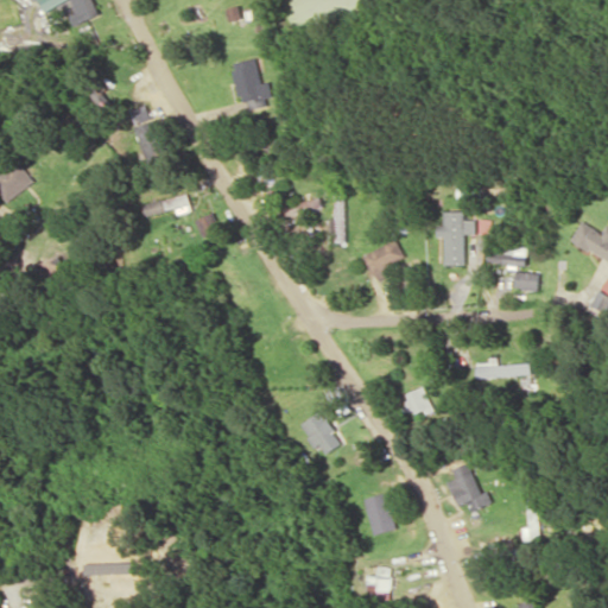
[(40,0),(48,12),(68,0),(40,0)]
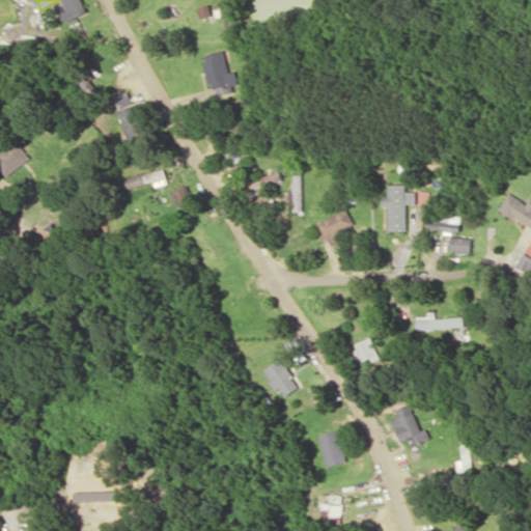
[(64,0),(70,9),(63,12),(67,22),(90,11),(85,0),(64,0)]
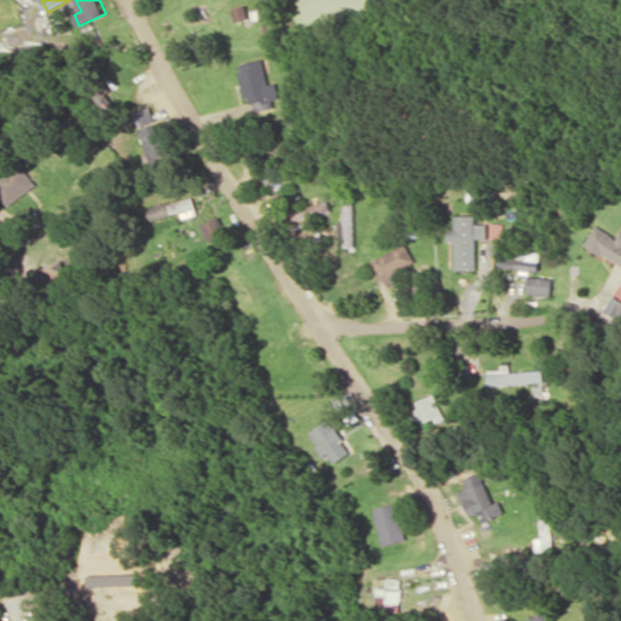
[(241,63),(252,112),(283,106),(278,81),(271,84),(265,58),(241,63)]
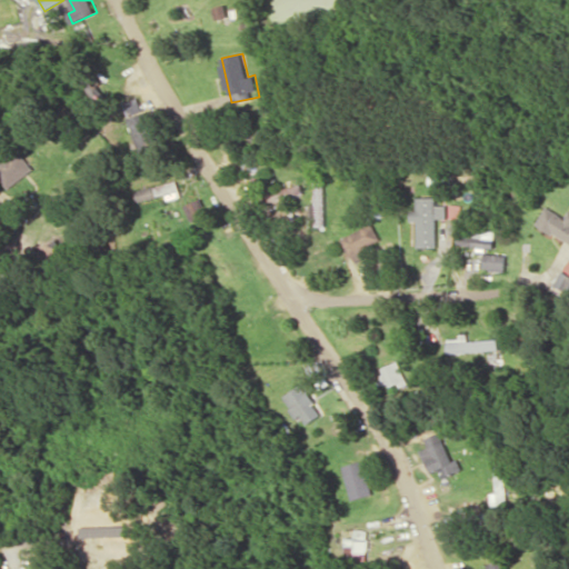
[(145,109),(140,99),(127,105),(131,115),(145,109)]
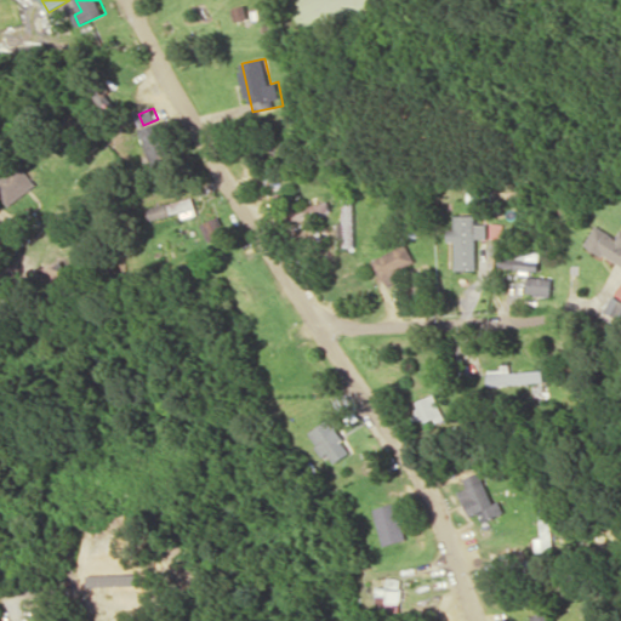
[(153,161),(171,157),(161,123),(143,127),(153,161)]
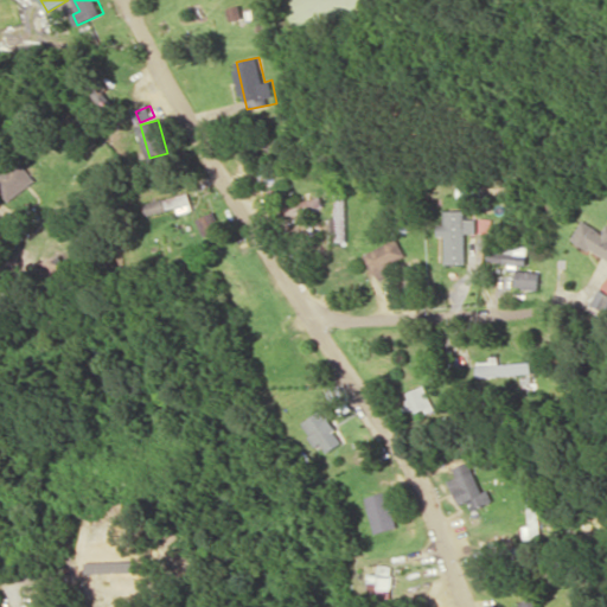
[(0,187),(6,199),(34,183),(23,161),(0,173),(0,187)]
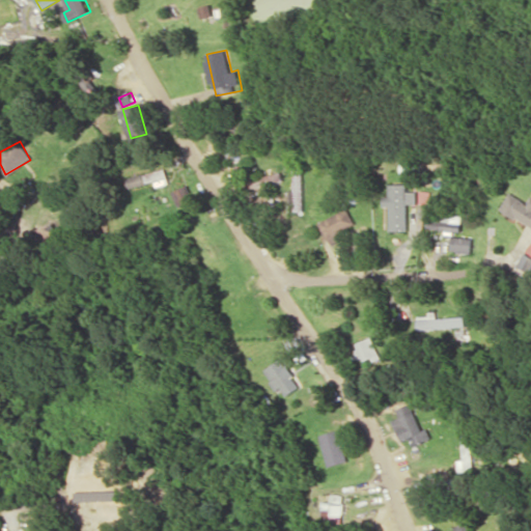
[(127,178),(129,188),(156,180),(157,186),(169,183),(165,168),(127,178)]
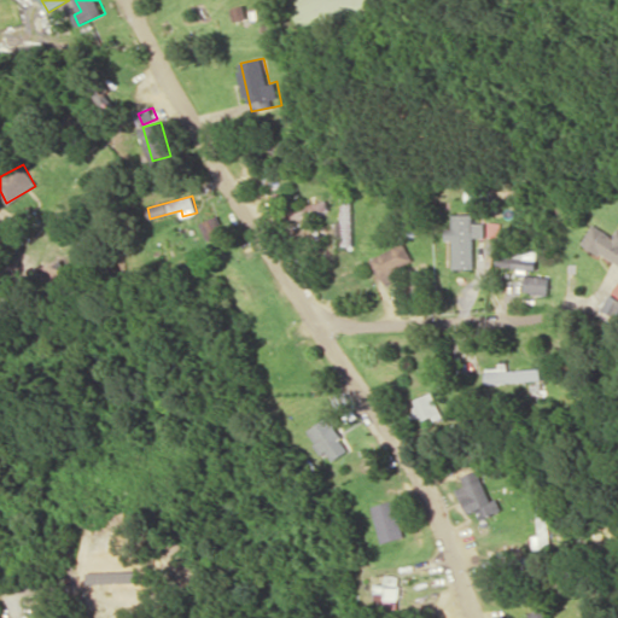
[(327,199),(284,208),(286,220),(312,215),(316,243),(353,235),(345,197),(340,198),(344,220),(332,222),(327,199)]
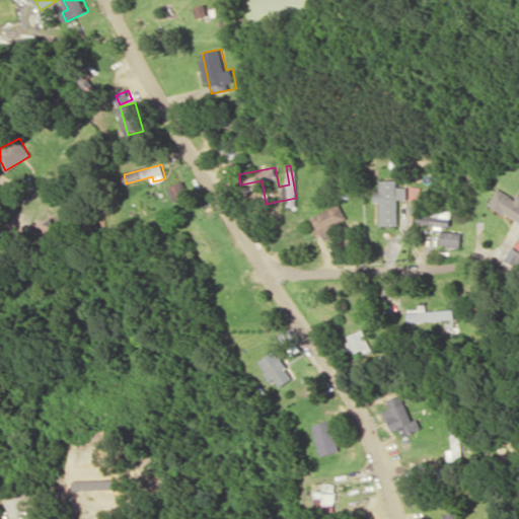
[(398,224),(397,199),(408,199),(408,187),(398,187),(397,178),(380,179),(380,192),(374,192),(374,202),(380,202),(380,225),(398,224)]
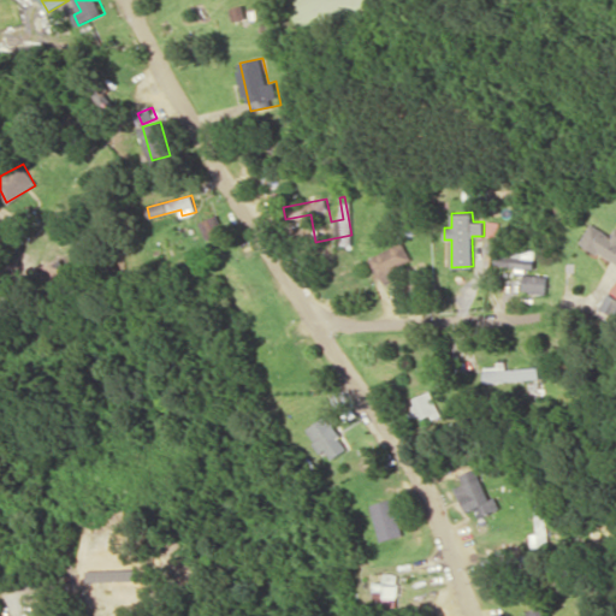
[(207,237),(224,232),(218,215),(201,220),(207,237)]
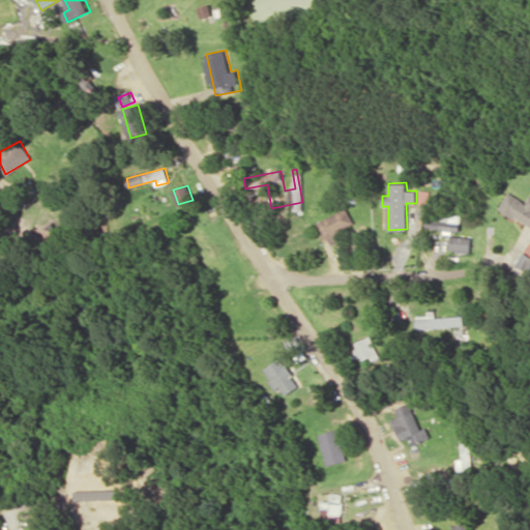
[(430,203),(430,190),(419,190),(419,203),(430,203)]
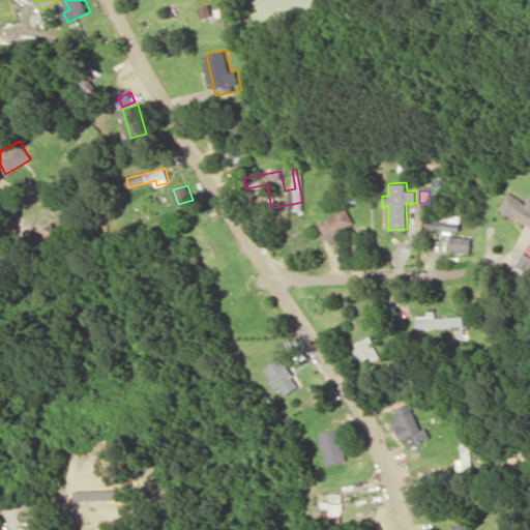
[(529,226),(529,196),(527,202),(509,192),(499,208),(529,226)]
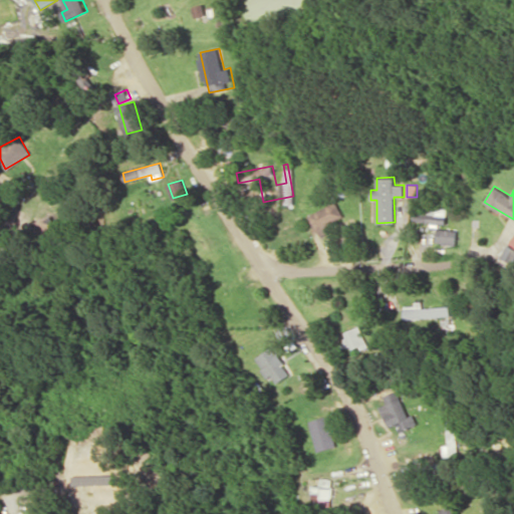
[(310,213),(318,236),(331,231),(328,223),(343,218),(337,202),(310,213)]
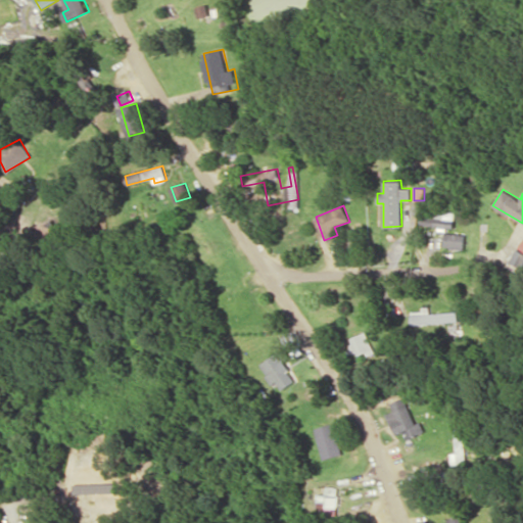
[(455,227),(455,210),(423,209),(422,226),(455,227)]
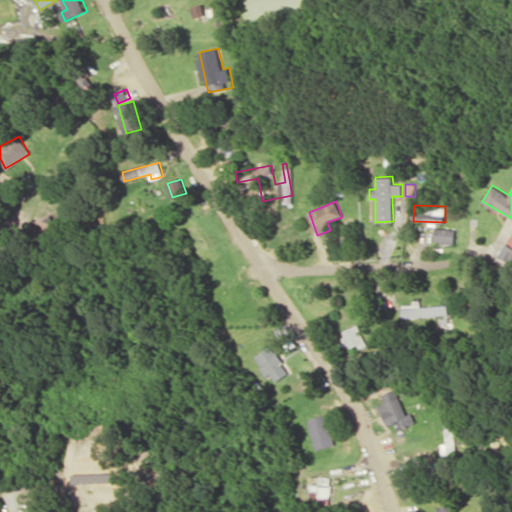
[(456,229),(436,227),(434,242),(455,244),(456,229)]
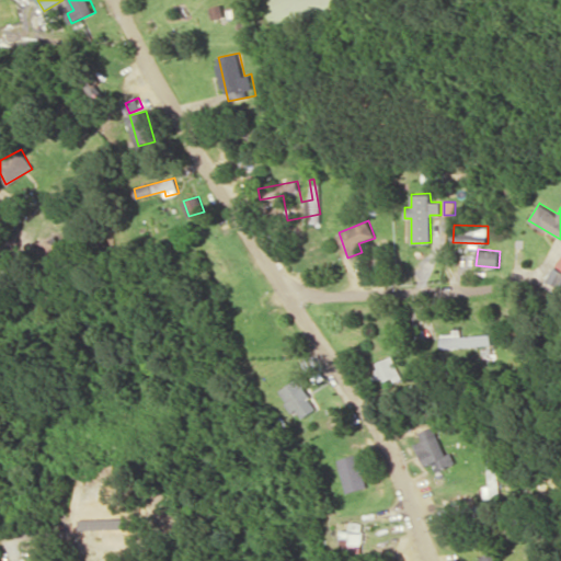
[(560,270),(551,267),(548,282),(560,285),(560,270)]
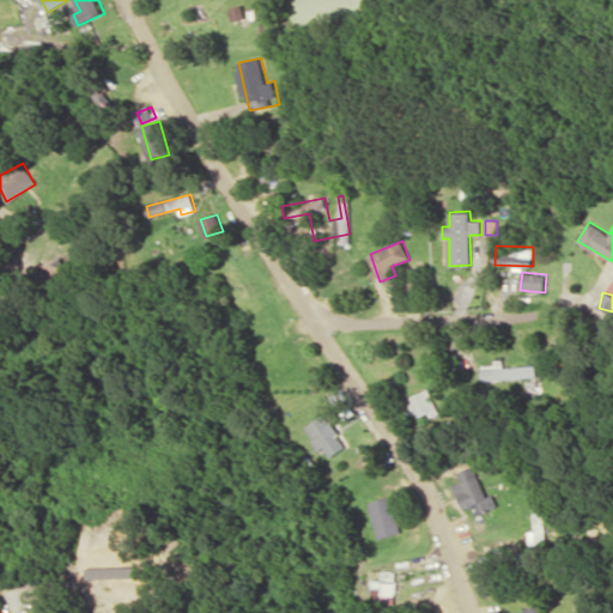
[(483,378),(536,377),(536,365),(503,366),(503,359),(493,359),(493,364),(481,365),(483,378)]
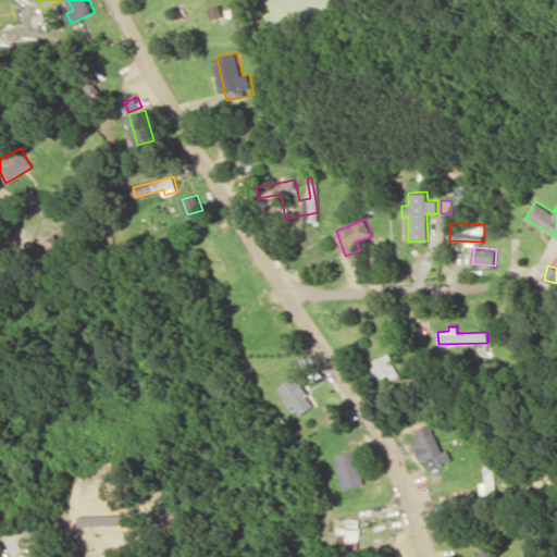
[(378,380),(396,373),(391,354),(371,359),(378,380)]
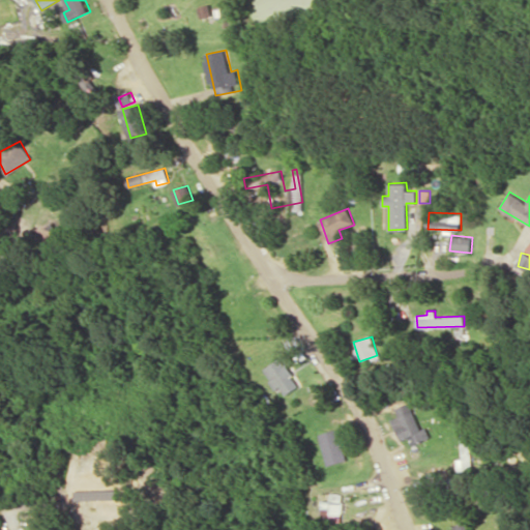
[(283,396),(299,385),(281,357),(264,367),(283,396)]
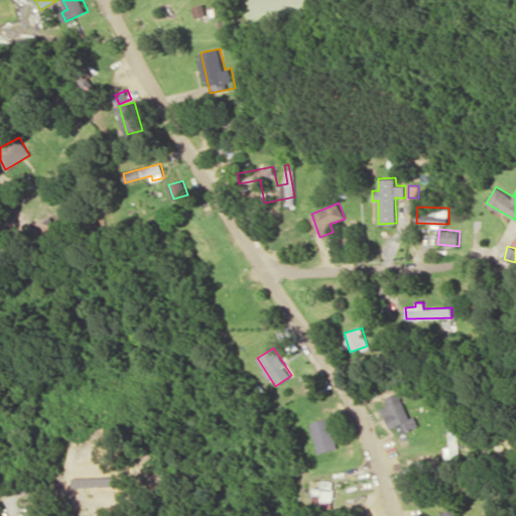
[(401,433),(419,425),(415,415),(410,417),(399,391),(385,397),(388,405),(381,408),(390,428),(397,424),(401,433)]
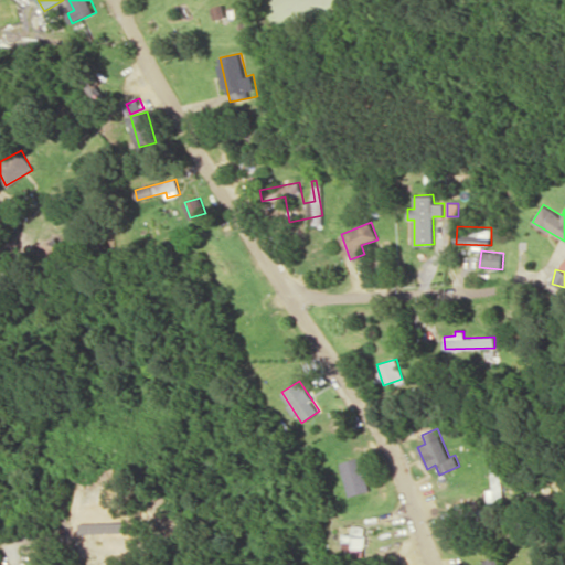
[(341,461),(350,496),(371,490),(361,456),(341,461)]
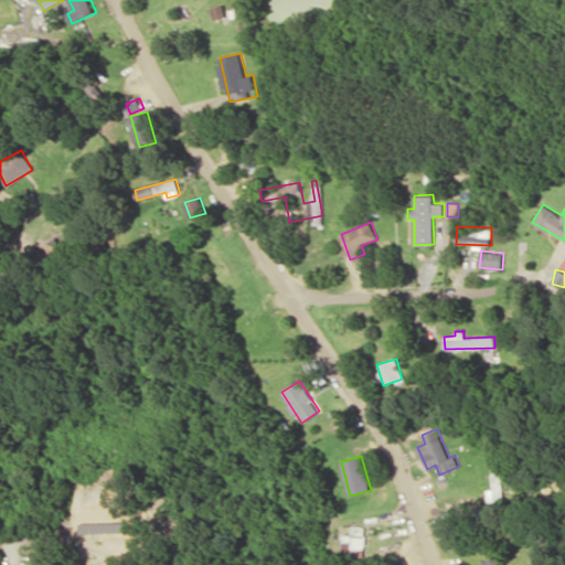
[(459,504),(458,516),(471,519),(473,507),(459,504)]
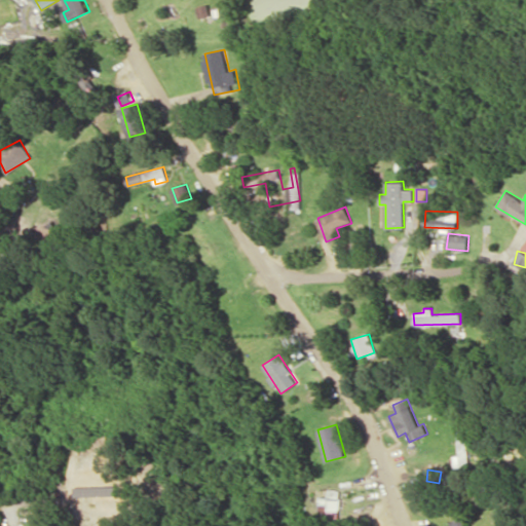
[(122,492),(85,493),(85,502),(123,501),(122,492)]
